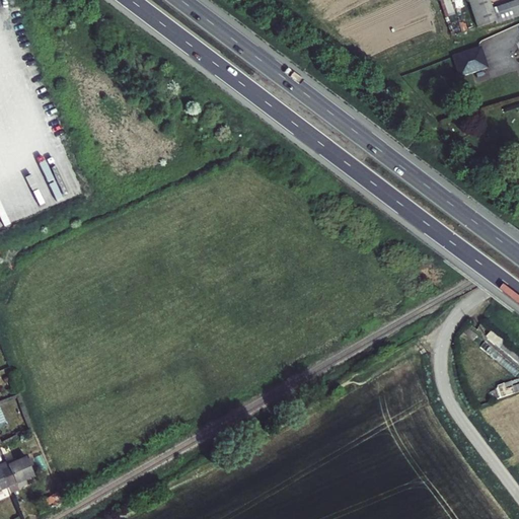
[(449,0),(438,0),(445,18),(455,14),(449,0)]
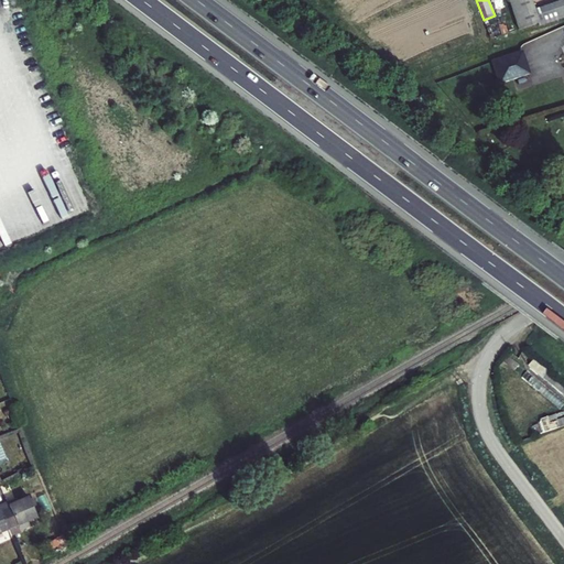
[(509,0),(519,30),(538,23),(539,25),(563,17),(563,0),(534,10),(530,0),(509,0)]
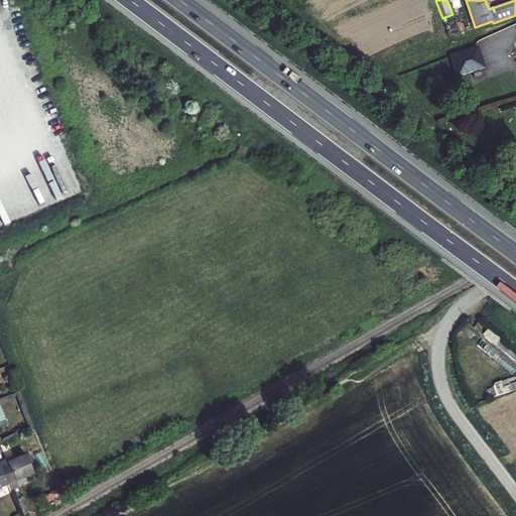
[(485,52),(458,60),(464,80),(491,72),(485,52)]
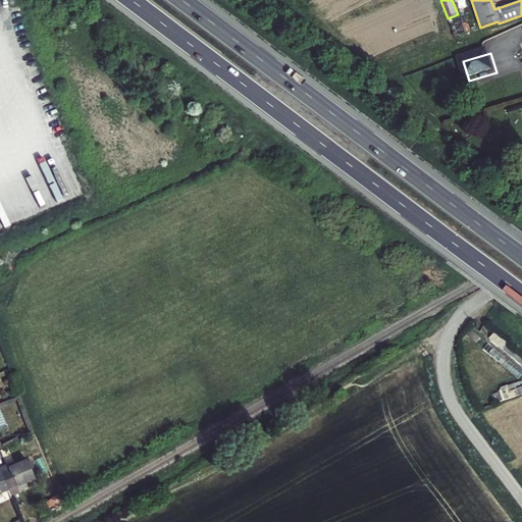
[(521,366),(520,364),(521,362),(521,357),(496,332),(483,346),(518,379),(521,374),(521,366)]
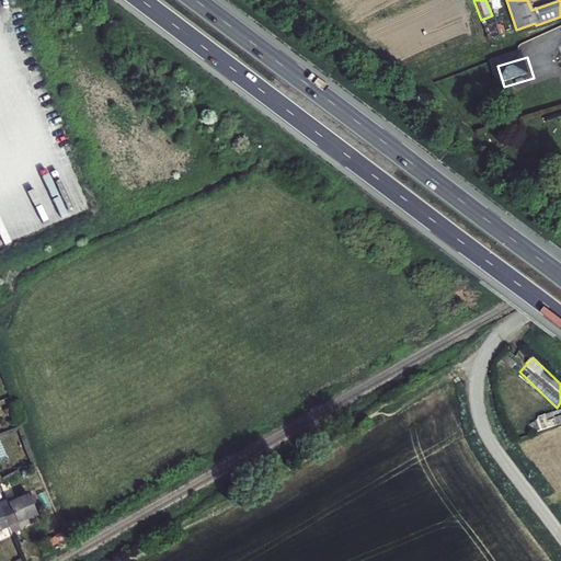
[(18,500),(9,503),(18,523),(36,515),(29,495),(18,500)]
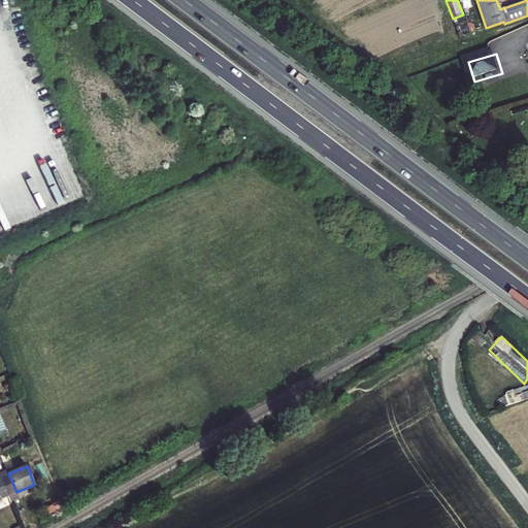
[(19,499),(17,492),(8,473),(7,471),(0,473),(0,477),(7,496),(10,502),(19,499)]
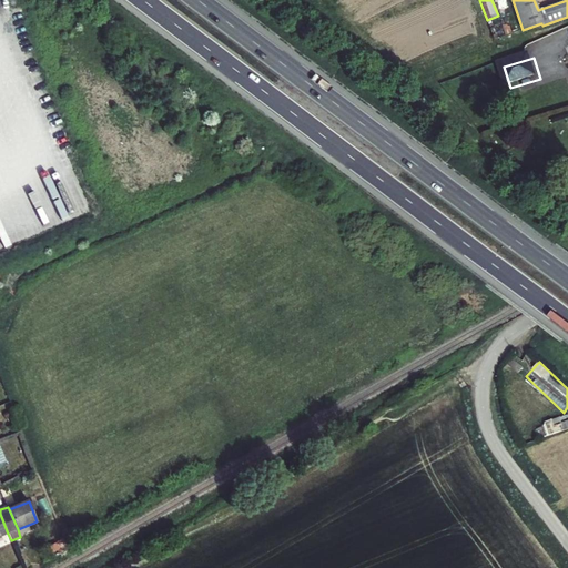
[(60,550),(56,543),(47,548),(51,556),(60,550)]
